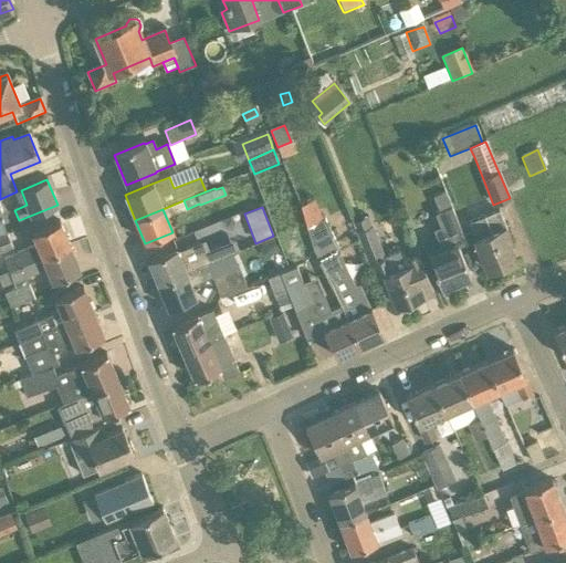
[(433,231),(441,251),(428,257),(441,290),(471,279),(459,249),(467,246),(463,237),(456,218),(454,216),(453,216),(451,209),(438,214),(443,227),(433,231)]
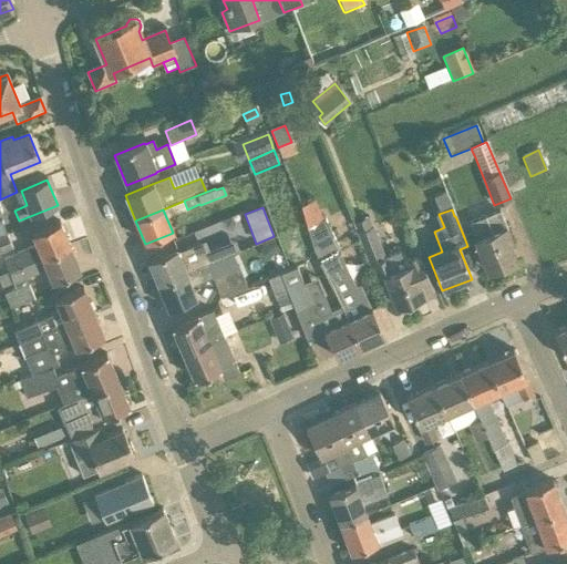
[(466,215),(456,218),(464,237),(473,234),(487,272),(515,260),(509,246),(513,245),(500,212),(470,224),(466,215)]
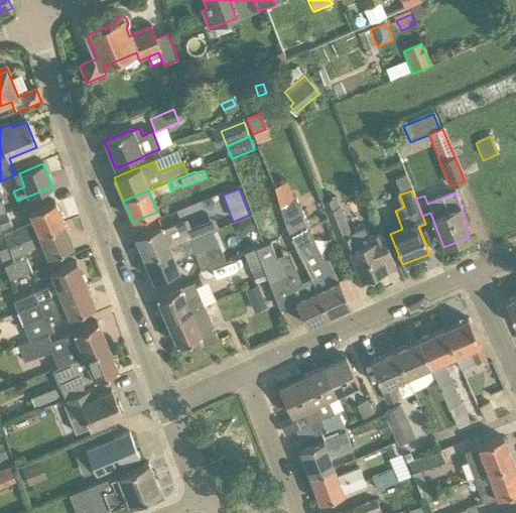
[(342,221),(345,220),(340,208),(339,208),(336,199),(320,204),(334,237),(347,232),(342,221)]
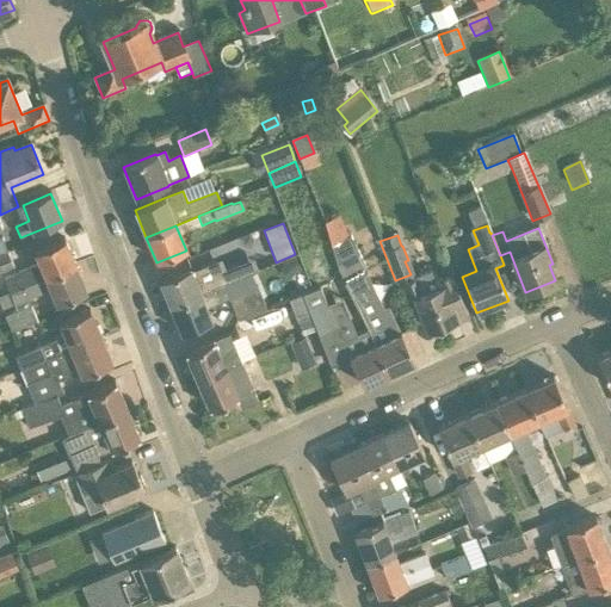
[(364,323),(368,330),(389,376),(414,364),(400,334),(388,309),(383,311),(366,274),(368,273),(358,255),(349,236),(329,245),(332,254),(337,266),(344,284),(356,309),(364,323)]
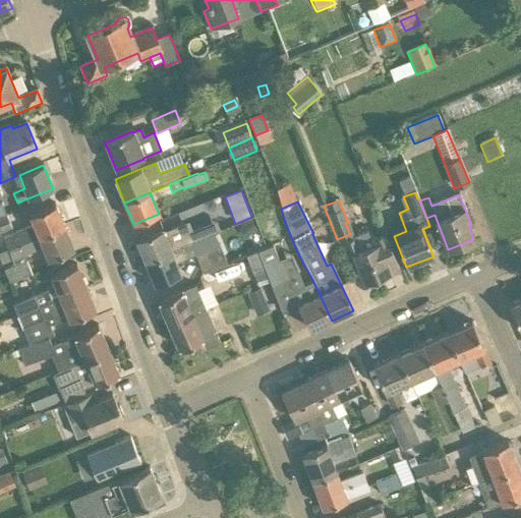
[(40,238),(64,228),(55,206),(30,216),(35,228),(15,236),(16,238),(5,243),(8,250),(39,238),(40,238)]
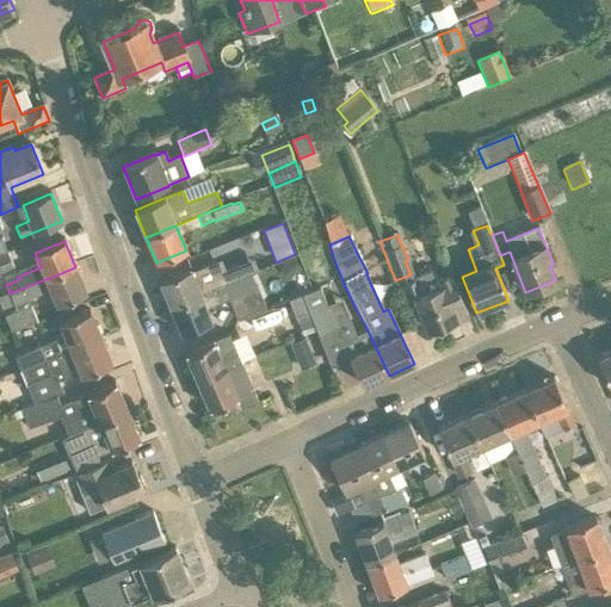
[(0,272),(13,267),(7,254),(0,256),(0,272)]
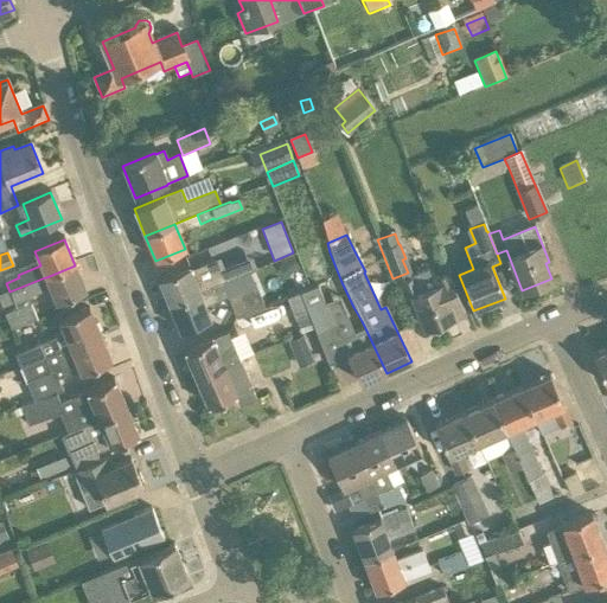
[(279,269),(285,278),(300,269),(293,258),(279,269)]
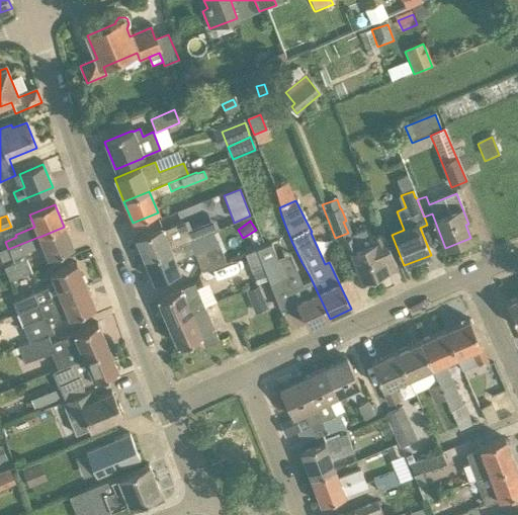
[(136,239),(145,261),(189,243),(212,234),(209,226),(186,236),(184,232),(165,240),(161,229),(136,239)]
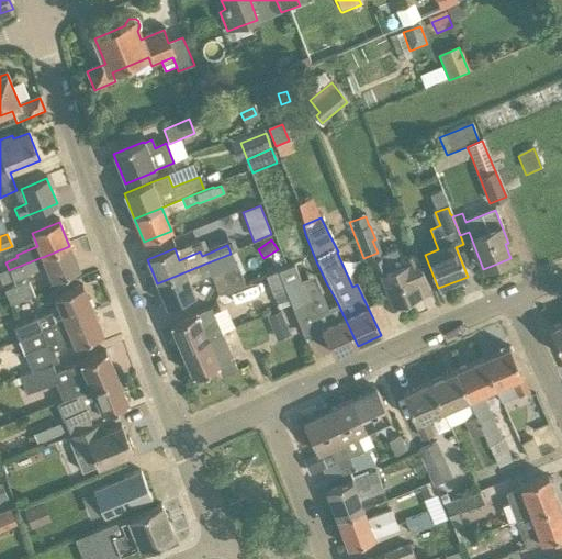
[(80,270),(69,246),(43,257),(42,257),(9,270),(13,280),(46,267),(52,281),(80,270)]
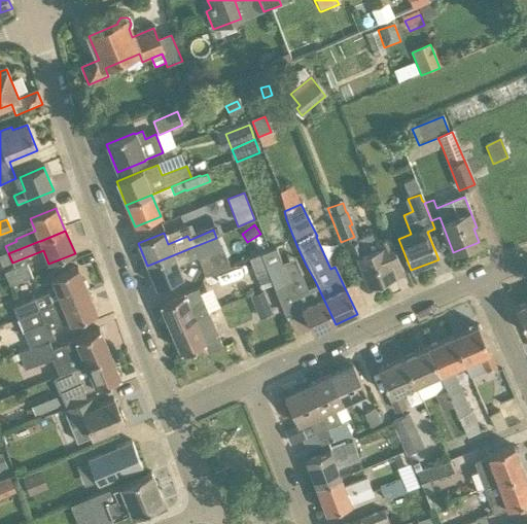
[(358,257),(357,258),(369,287),(403,273),(389,238),(376,243),(373,236),(362,241),(361,239),(352,243),(358,257)]
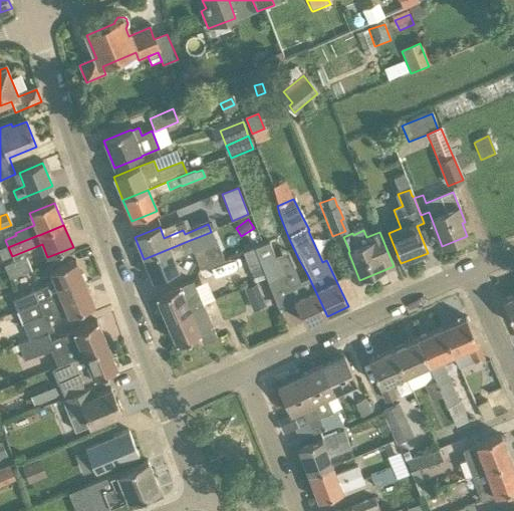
[(173,260),(192,252),(188,241),(144,259),(153,281),(178,271),(173,260)]
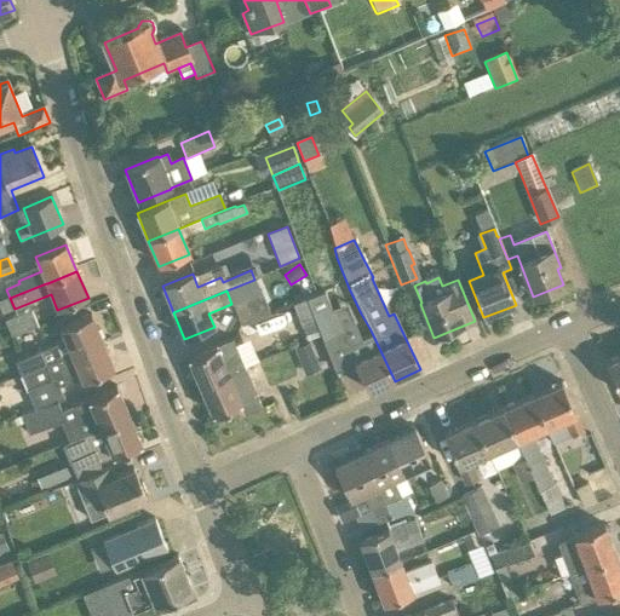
[(252,297),(231,304),(241,326),(269,315),(260,293),(256,295),(256,294),(252,297)]
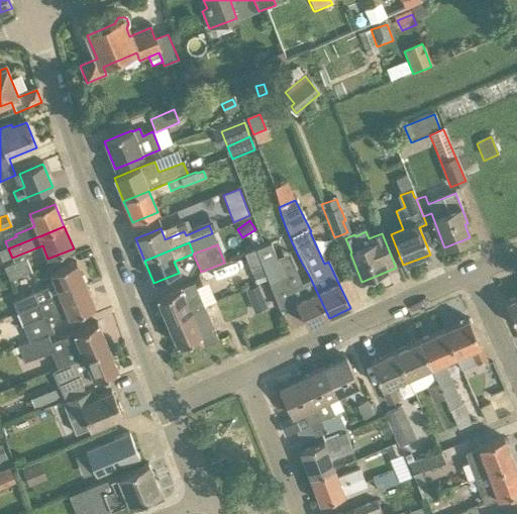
[(270,286),(283,279),(270,245),(255,251),(263,268),(268,280),(270,286)]
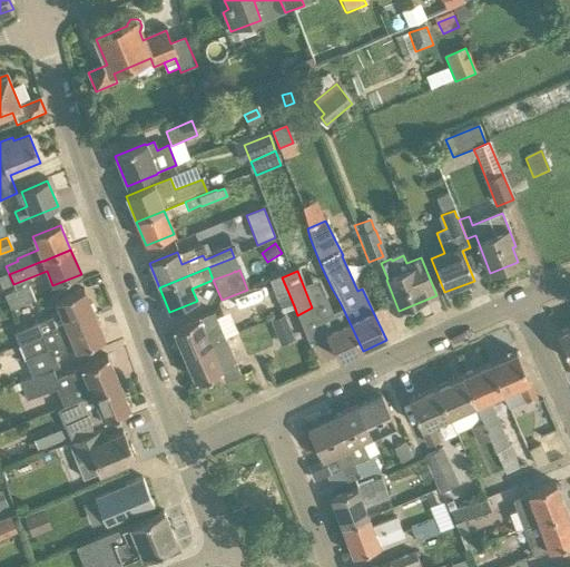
[(269,282),(277,301),(290,295),(282,277),(269,282)]
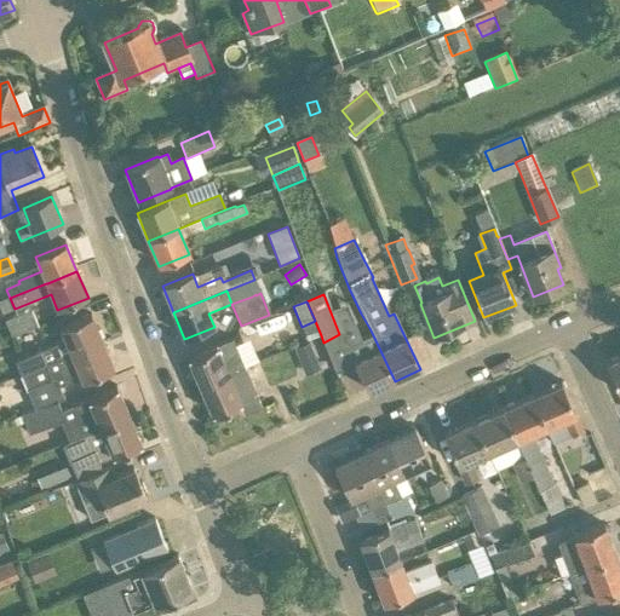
[(33,311),(9,321),(15,337),(39,327),(33,311)]
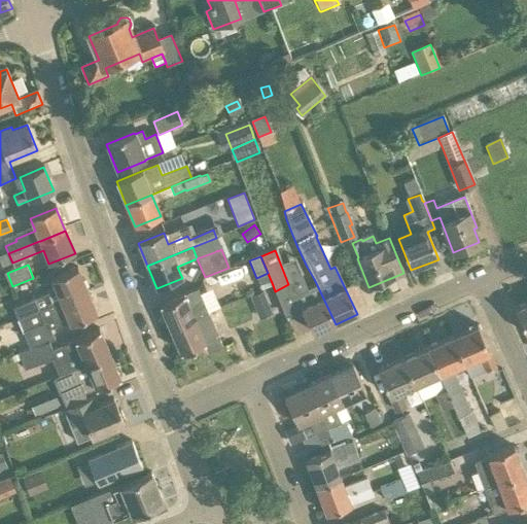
[(56,290),(42,297),(12,309),(16,320),(86,291),(77,269),(50,280),(56,290)]
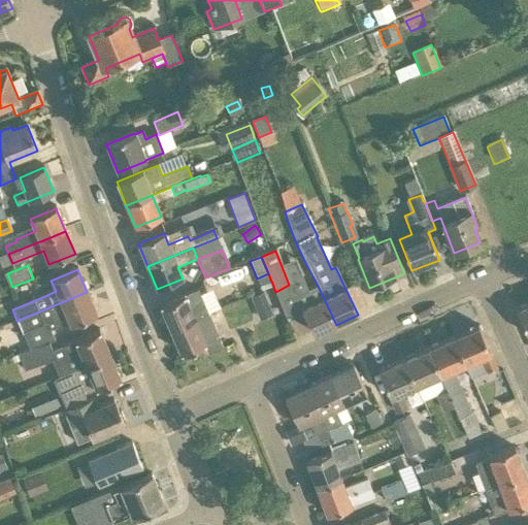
[(262,291),(273,286),(268,273),(257,279),(262,291)]
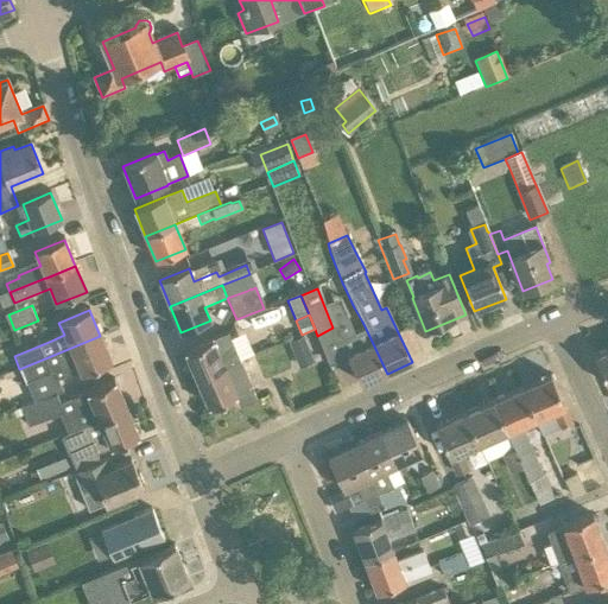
[(387,374),(366,329),(340,342),(348,358),(361,386),(387,374)]
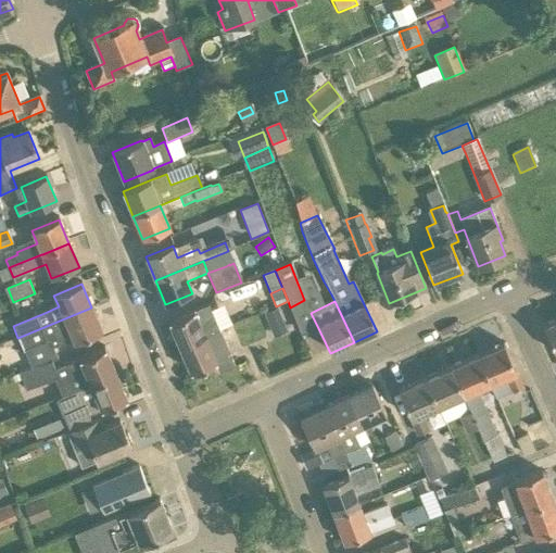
[(204,337),(218,331),(213,318),(207,305),(196,311),(193,311),(168,322),(179,347),(204,337)]
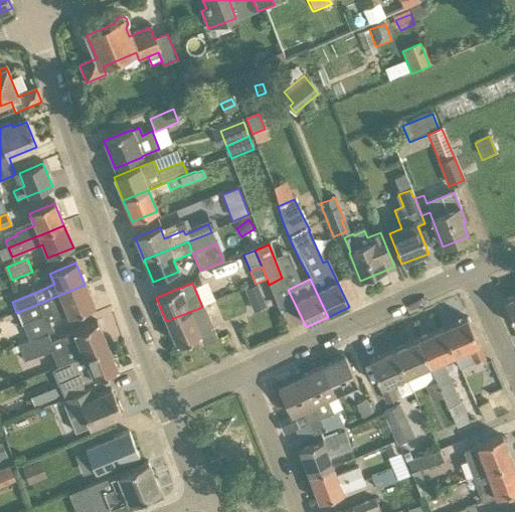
[(16,313),(28,342),(47,335),(52,332),(48,323),(66,315),(68,318),(94,308),(84,285),(16,313)]
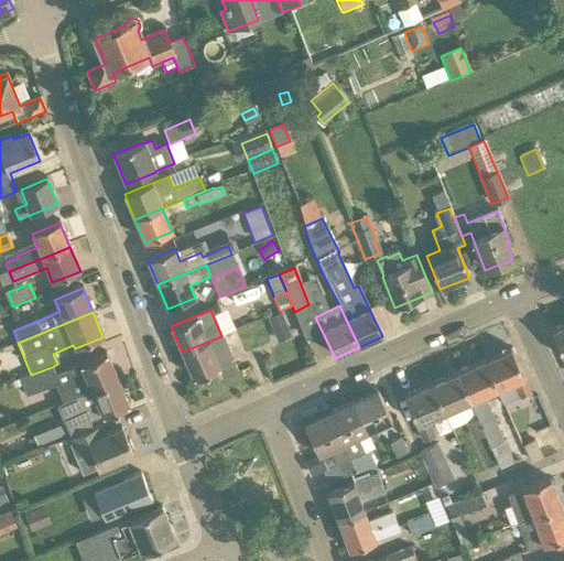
[(269,321),(273,332),(288,326),(282,314),(269,321)]
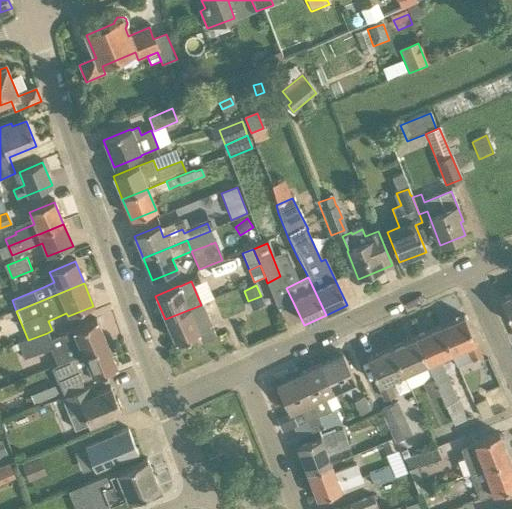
[(511,295),(500,301),(511,327),(511,295)]
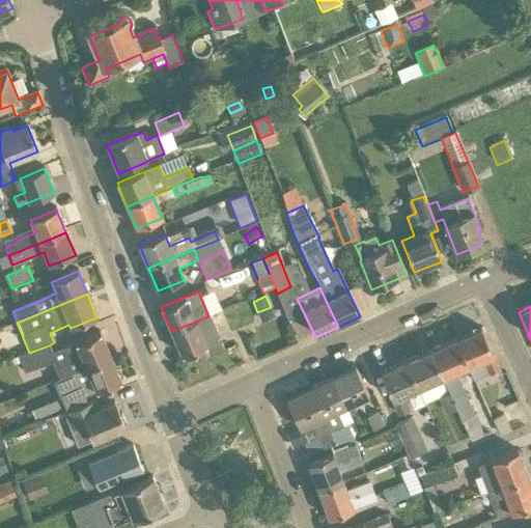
[(208,316),(195,322),(171,331),(183,357),(205,348),(210,357),(224,351),(210,315),(208,316)]
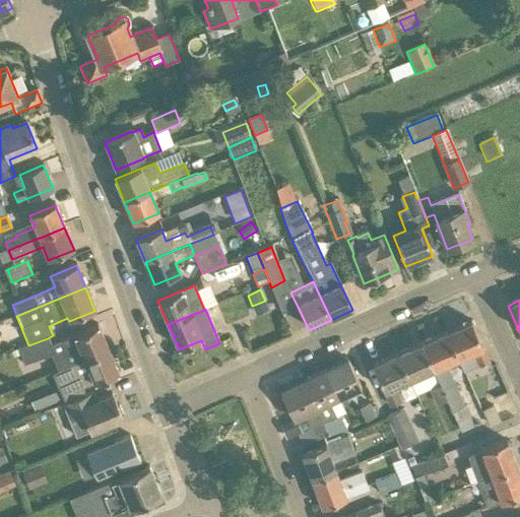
[(490,365),(471,322),(446,333),(457,360),(463,374),(477,367),(478,369),(490,365)]
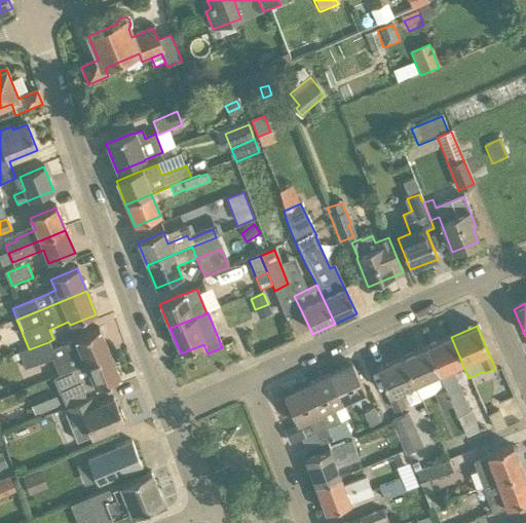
[(48,342),(29,349),(17,355),(25,371),(51,361),(58,376),(61,375),(61,376),(110,355),(99,330),(75,340),(75,341),(52,350),(48,342)]
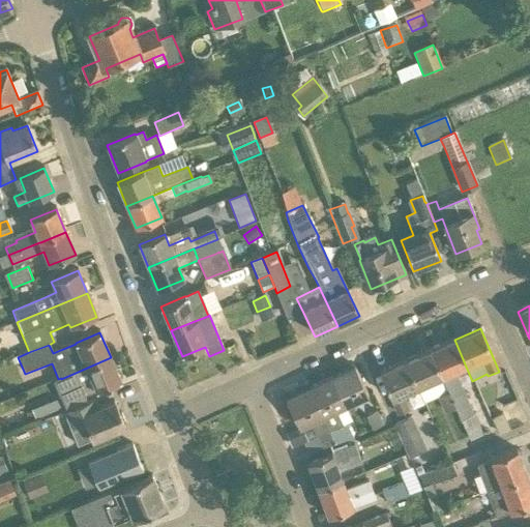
[(441,378),(448,393),(455,408),(461,420),(470,442),(482,437),(473,415),(454,372),(466,367),(454,340),(430,351),(441,378)]
